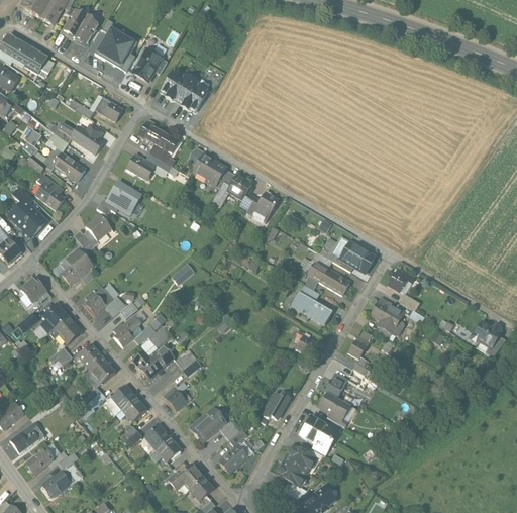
[(24,0),(23,2),(24,2),(22,5),(29,9),(29,11),(32,13),(34,13),(41,16),(50,0),(24,0)]
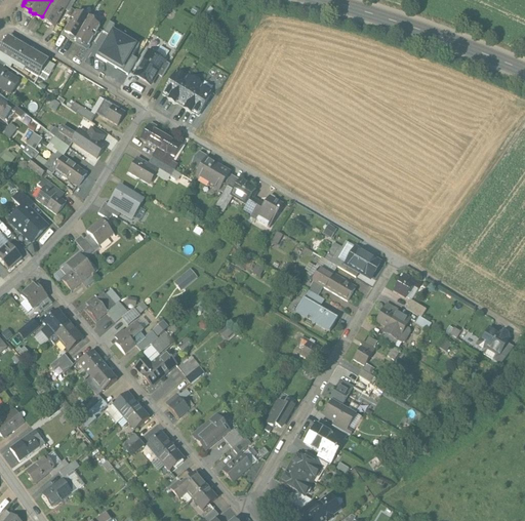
[(51,0),(42,16),(53,24),(64,6),(67,0),(51,0)]
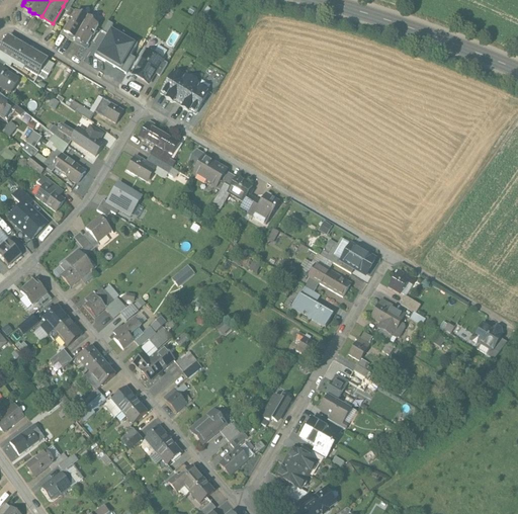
[(66,0),(63,6),(68,9),(74,0),(66,0)]
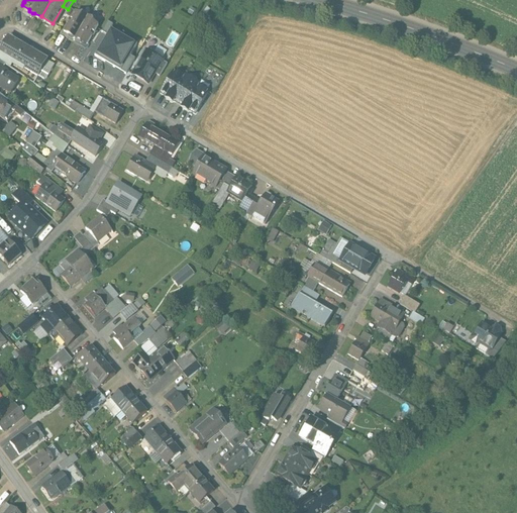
[(75,9),(63,29),(75,36),(88,14),(83,11),(81,12),(75,9)]
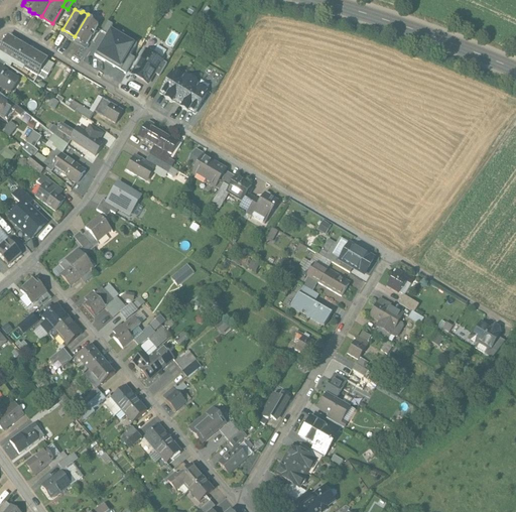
[(88,14),(75,36),(86,43),(98,22),(93,19),(93,17),(88,14)]
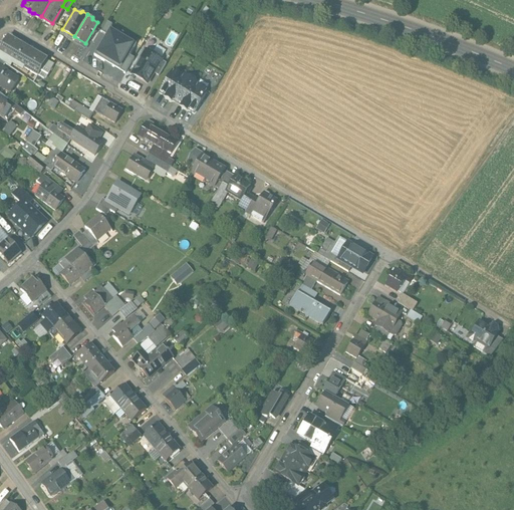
[(107,19),(101,29),(106,31),(108,27),(112,22),(107,19)]
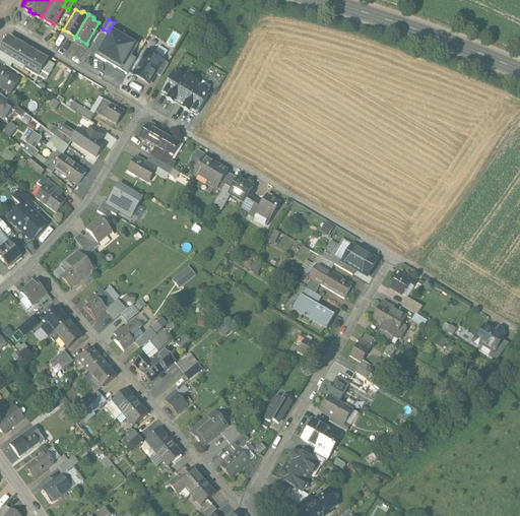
[(125,37),(110,27),(108,31),(95,53),(121,68),(130,53),(138,41),(127,34),(125,37)]
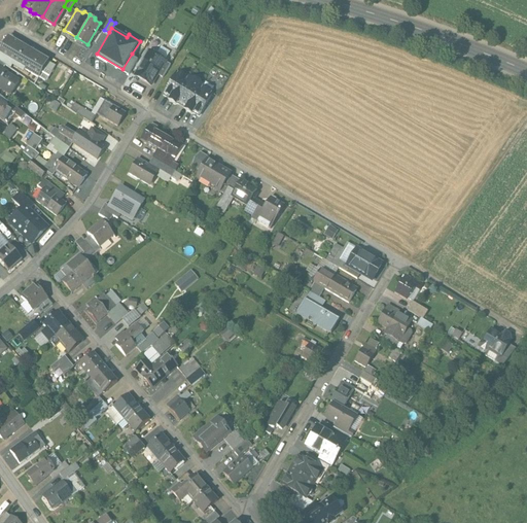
[(48,58),(12,36),(11,37),(9,38),(7,37),(0,47),(0,49),(14,59),(38,74),(48,58)]
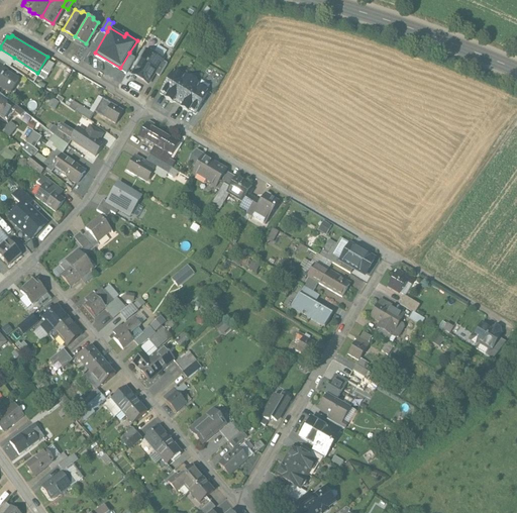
[(154,48),(151,49),(150,50),(146,47),(132,71),(148,80),(154,70),(162,58),(158,55),(158,54),(158,50),(154,48)]
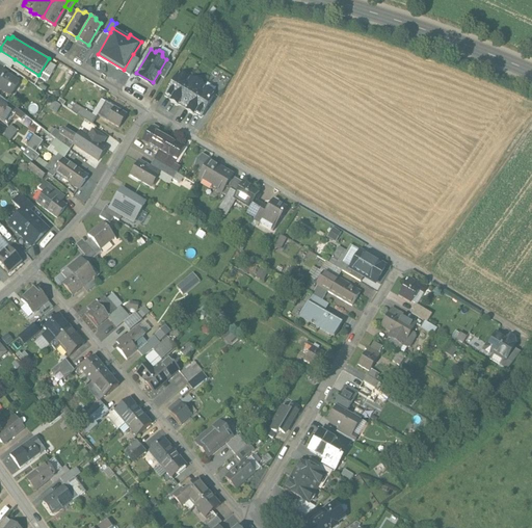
[(15,59),(0,50),(0,58),(5,62),(10,67),(15,59)]
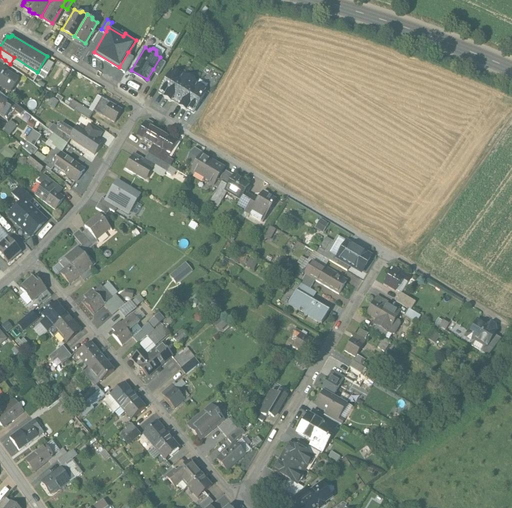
[(134,55),(128,52),(119,67),(125,70),(134,55)]
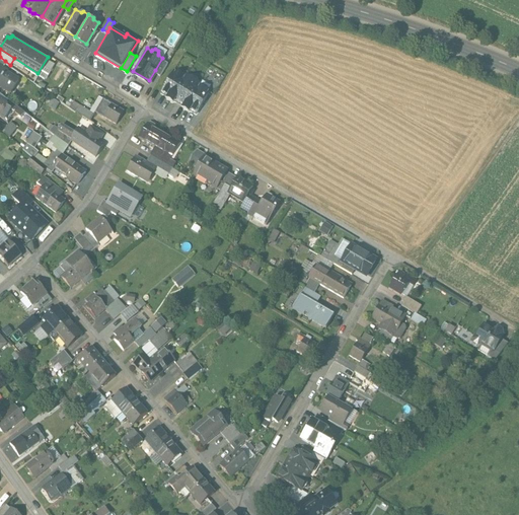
[(162,58),(155,70),(160,73),(167,61),(162,58)]
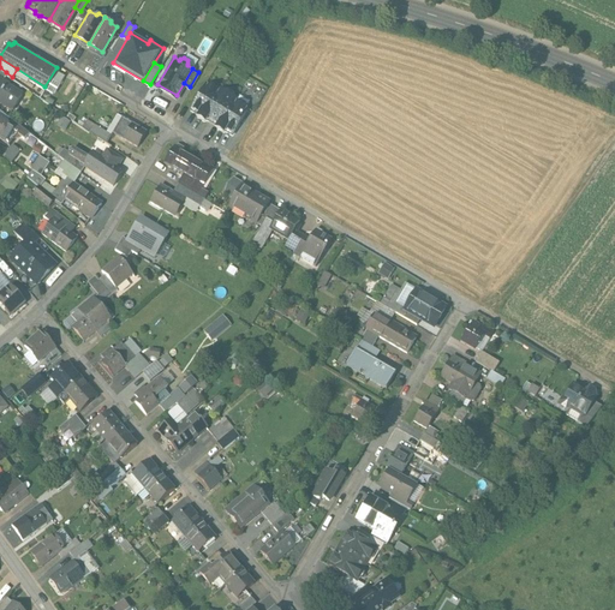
[(3,77),(0,75),(0,97),(13,106),(22,91),(7,82),(9,81),(3,77)]
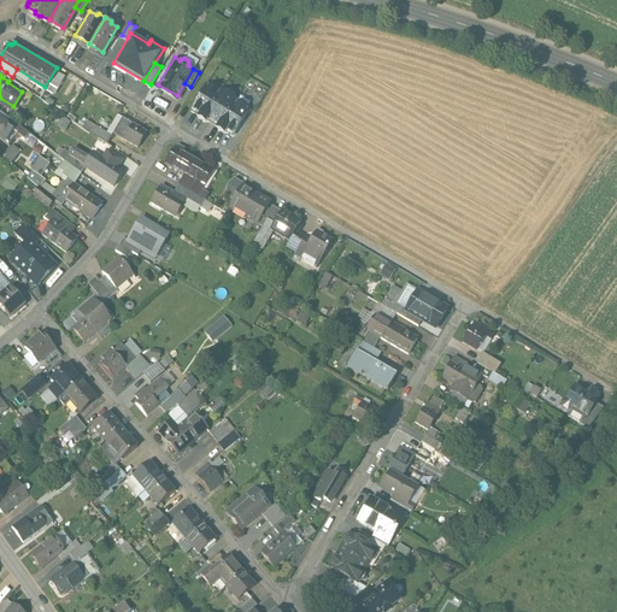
[(199,111),(199,112),(199,113),(205,117),(206,117),(206,116),(218,123),(217,123),(218,125),(223,128),(224,128),(225,127),(233,131),(248,106),(235,98),(236,96),(235,95),(223,87),(221,88),(221,89),(207,81),(192,106),(199,111)]
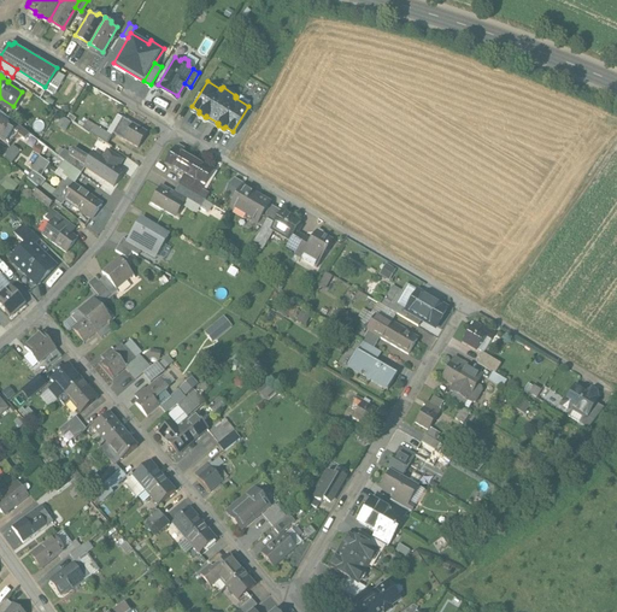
[(128,115),(124,122),(130,125),(133,121),(134,122),(135,119),(128,115)]
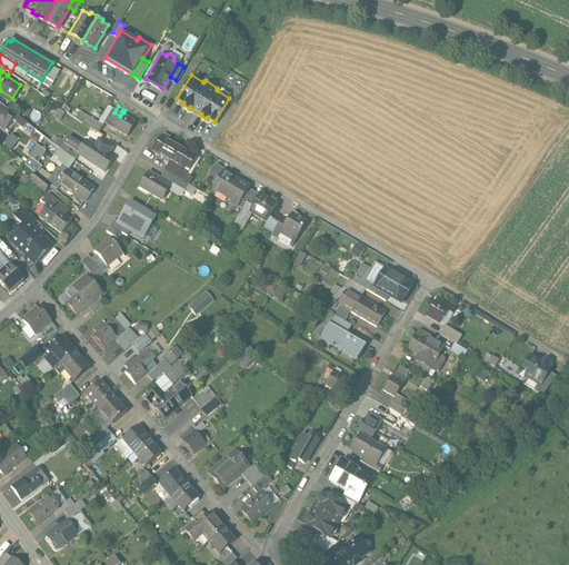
[(120,116),(115,126),(127,134),(135,119),(123,112),(122,111),(120,116)]
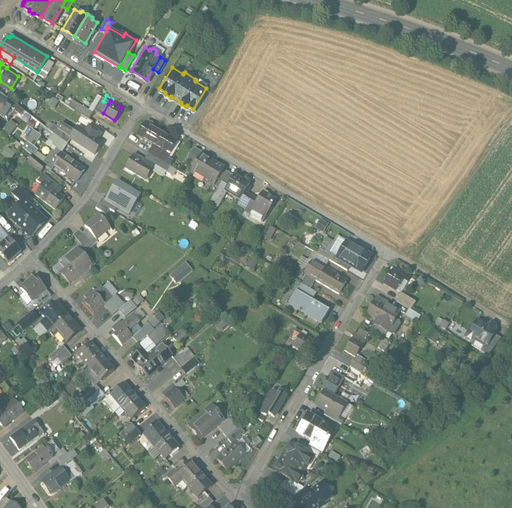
[(10,131),(16,122),(10,117),(3,126),(10,131)]
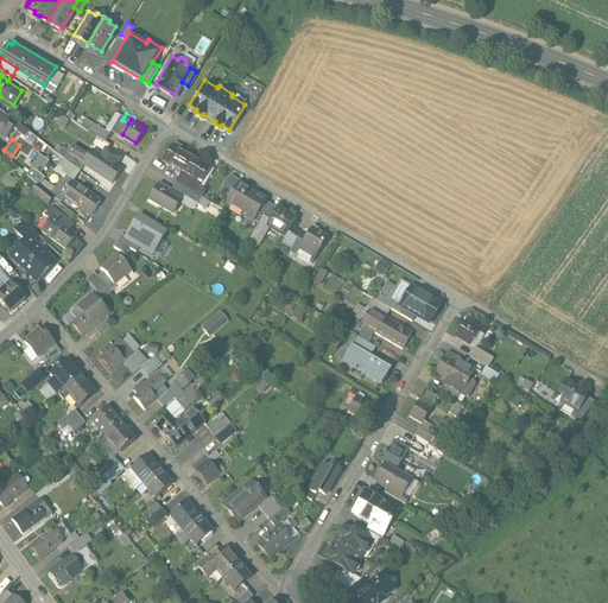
[(201,171),(190,165),(196,153),(175,141),(164,158),(182,169),(181,172),(195,181),(201,171)]
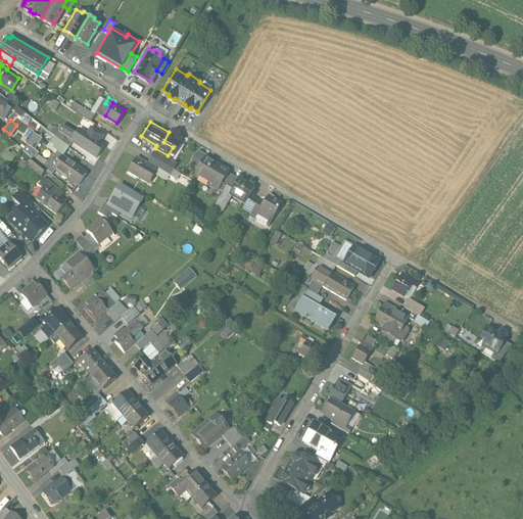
[(75,132),(62,123),(54,133),(59,136),(68,144),(73,139),(74,138),(72,137),(75,132)]
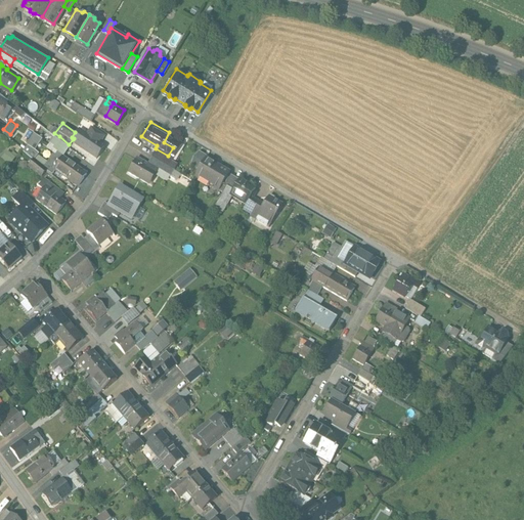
[(85,132),(78,127),(75,132),(72,137),(74,138),(73,139),(96,155),(104,143),(100,140),(103,133),(92,126),(91,128),(87,128),(85,132)]
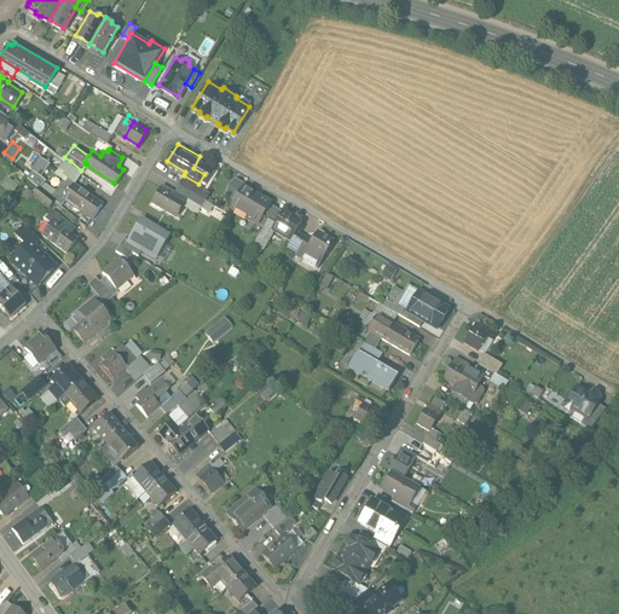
[(213,164),(200,156),(194,168),(204,174),(198,184),(201,185),(213,164)]
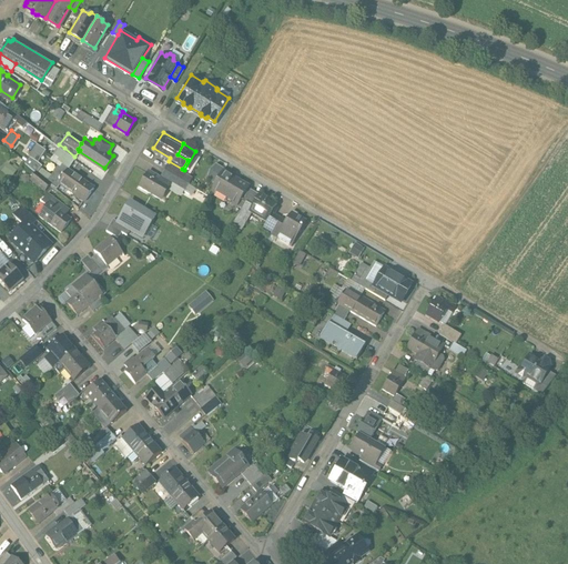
[(74,157),(64,148),(59,154),(71,163),(75,157),(74,157)]
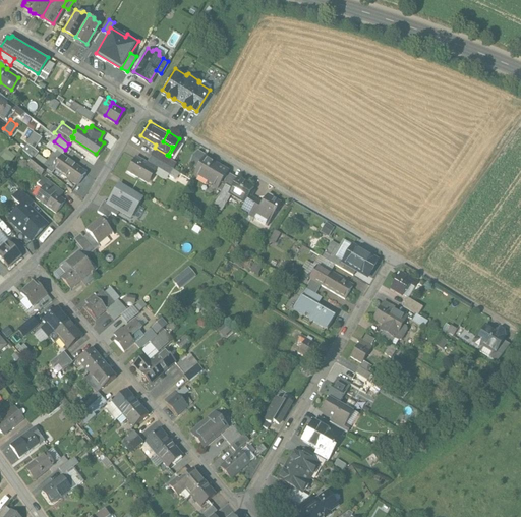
[(167,155),(155,148),(151,154),(165,162),(173,167),(177,161),(169,156),(167,155)]
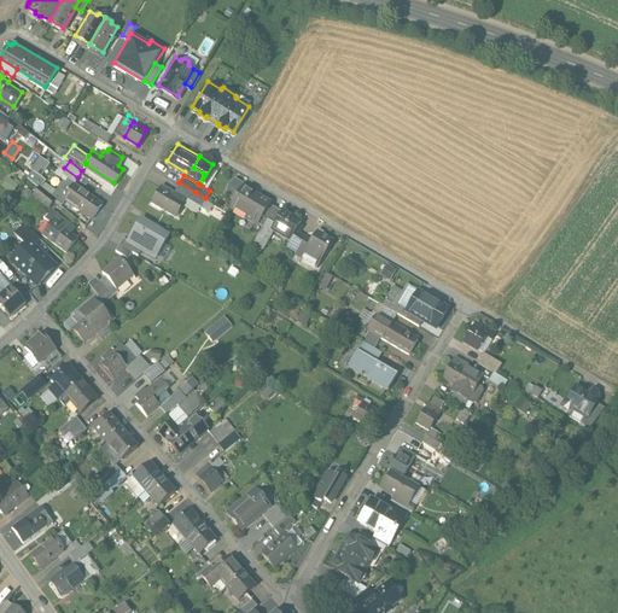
[(196,192),(179,182),(175,190),(192,199),(196,192)]
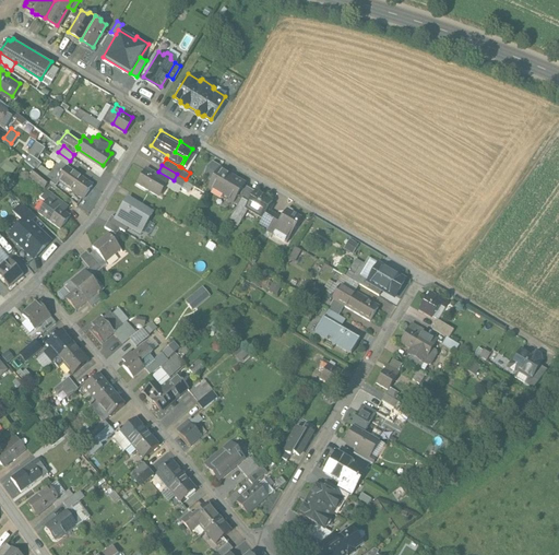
[(246,180),(219,165),(207,185),(234,200),(238,195),(245,182),(246,180)]
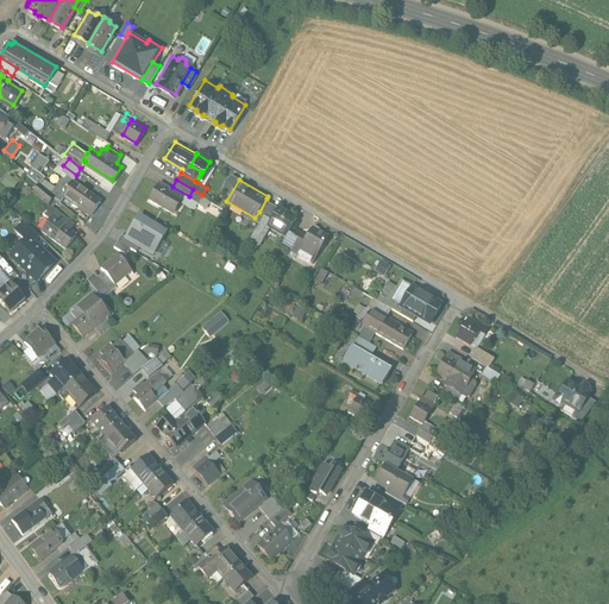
[(88,194),(70,181),(62,193),(90,213),(100,199),(89,192),(88,194)]
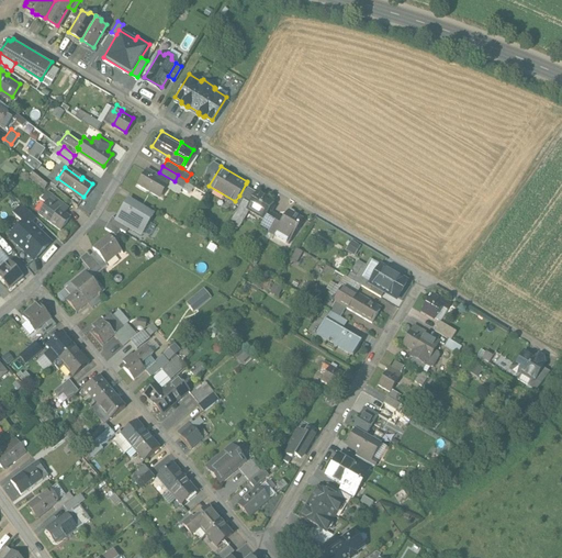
[(159,176),(146,168),(138,182),(158,194),(165,182),(157,178),(159,176)]
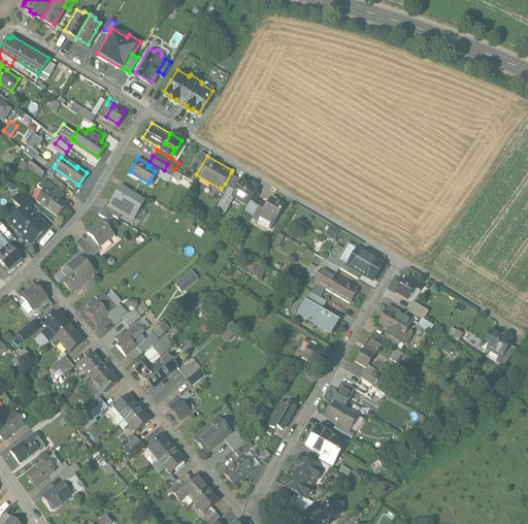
[(231,172),(225,184),(234,189),(240,178),(231,172)]
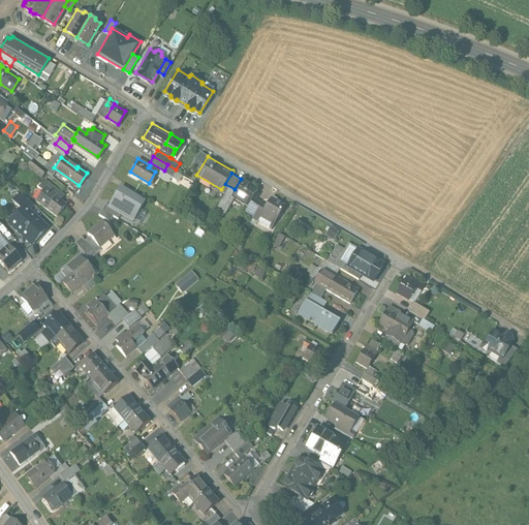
[(235,189),(232,193),(248,204),(258,187),(242,177),(241,179),(235,189)]
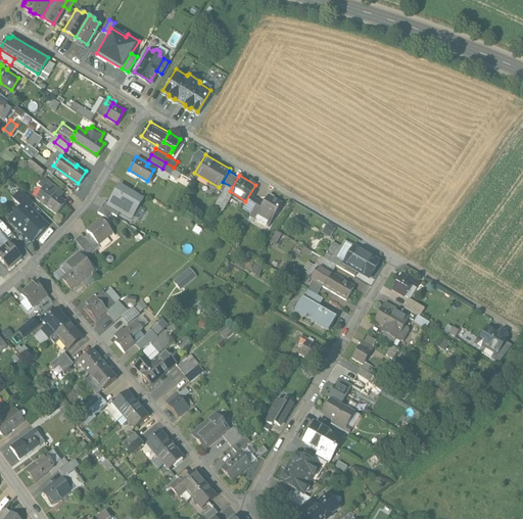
[(54,188),(47,183),(36,196),(56,211),(65,199),(60,195),(63,191),(56,185),(54,188)]
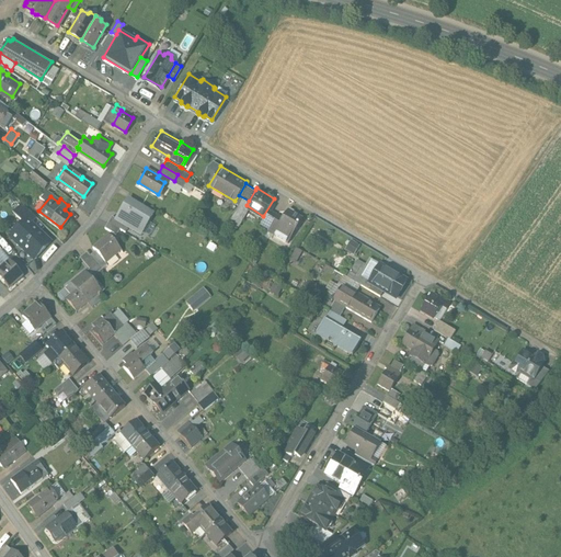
[(152,209),(128,196),(116,216),(116,217),(128,224),(140,230),(152,211),(152,209)]
